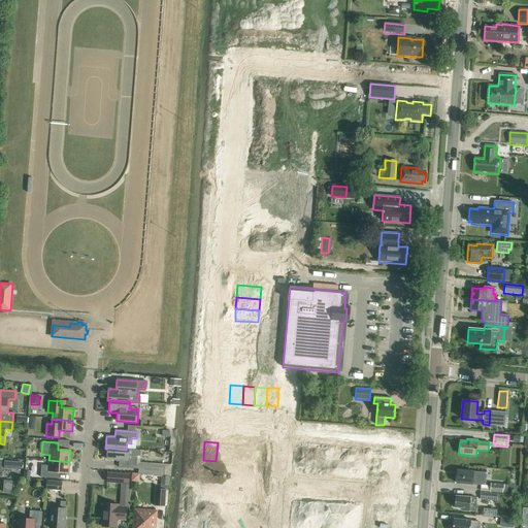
[(228,462),(229,443),(218,442),(216,461),(228,462)]
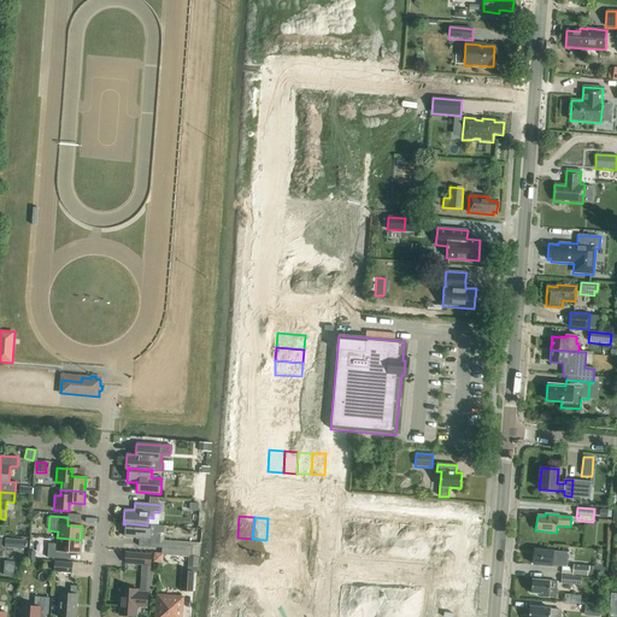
[(280,540),(281,519),(268,518),(266,540),(280,540)]
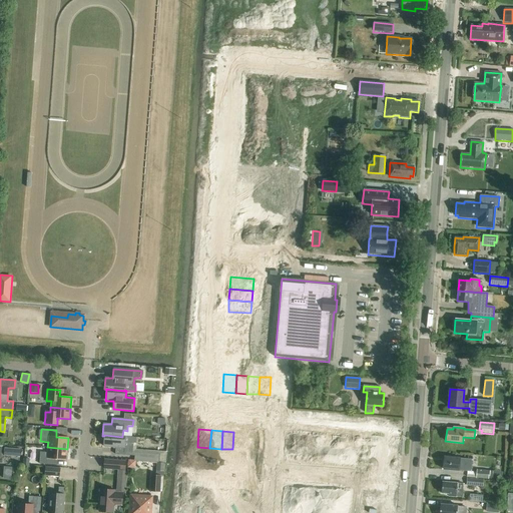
[(244,450),(245,432),(233,432),(232,449),(244,450)]
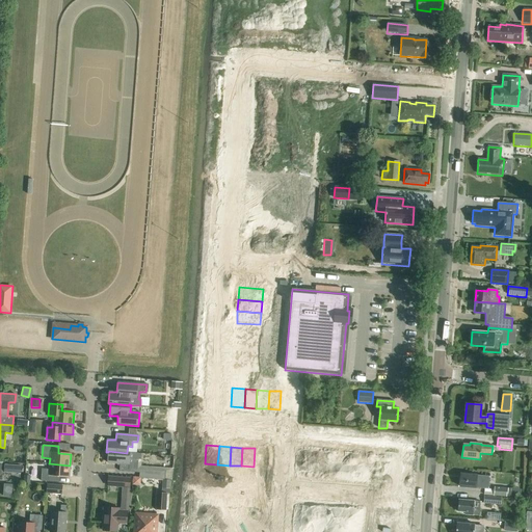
[(266,468),(268,449),(255,448),(254,467),(266,468)]
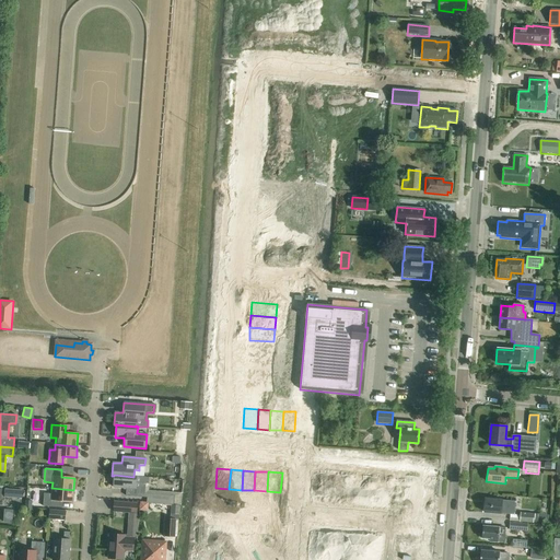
[(114,475),(114,476),(113,488),(120,488),(120,490),(120,493),(123,494),(125,496),(147,498),(147,503),(171,505),(179,505),(182,505),(182,493),(149,491),(149,485),(146,485),(146,483),(148,482),(149,477),(133,476),(133,477),(114,475)]
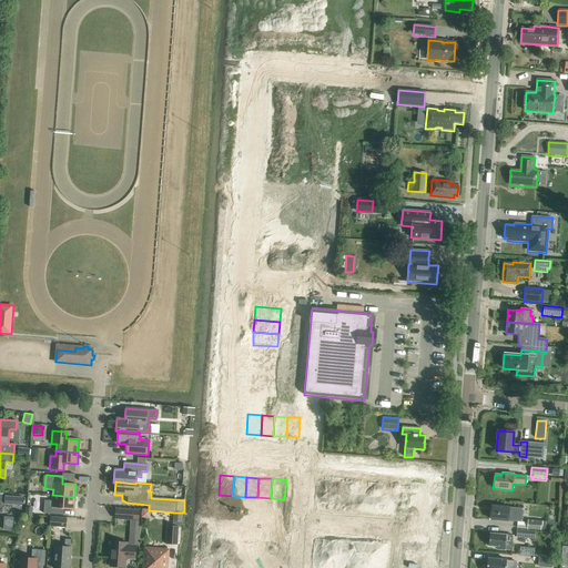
[(74,497),(52,495),(52,501),(44,500),(43,514),(60,515),(60,508),(73,509),(74,497)]
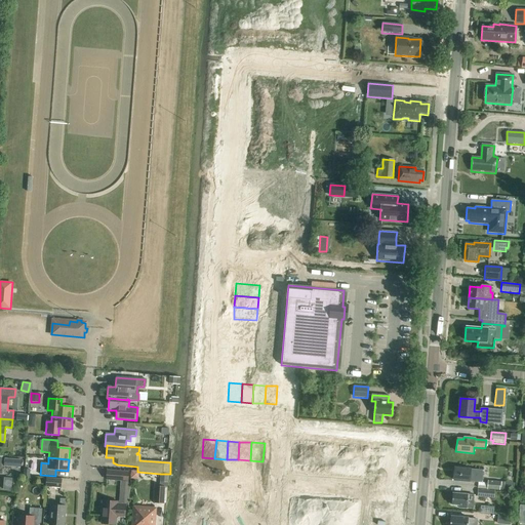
[(4,458),(4,467),(21,469),(22,460),(4,458)]
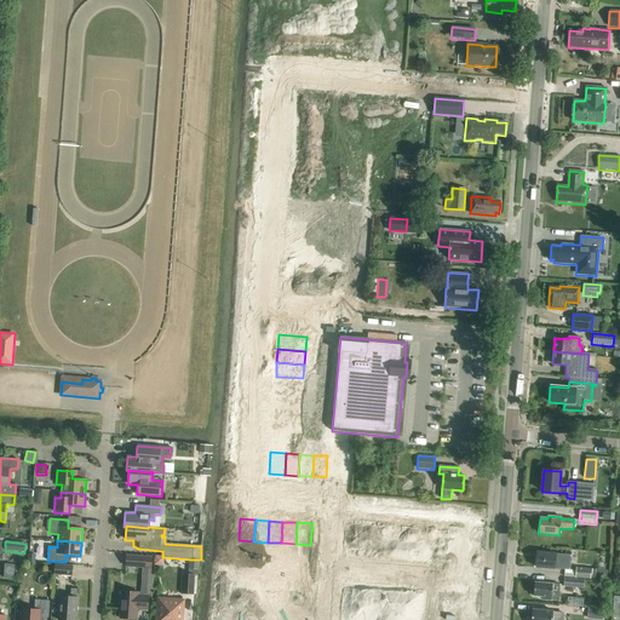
[(570,556),(556,555),(556,554),(537,552),(535,567),(555,569),(564,569),(569,570),(570,556)]
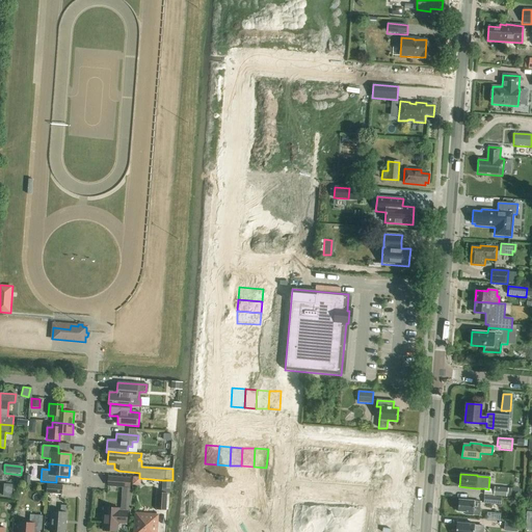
[(108,476),(107,486),(130,488),(130,487),(132,487),(132,479),(131,479),(131,478),(108,476)]
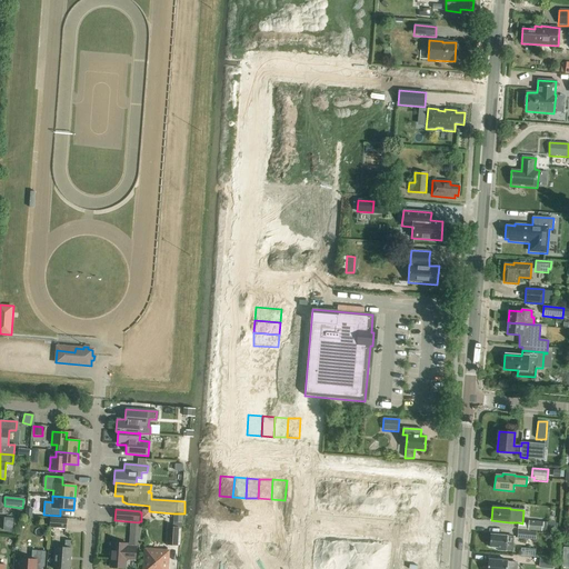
[(182,513),(173,513),(173,522),(173,528),(168,527),(167,546),(178,547),(179,529),(181,529),(182,513)]
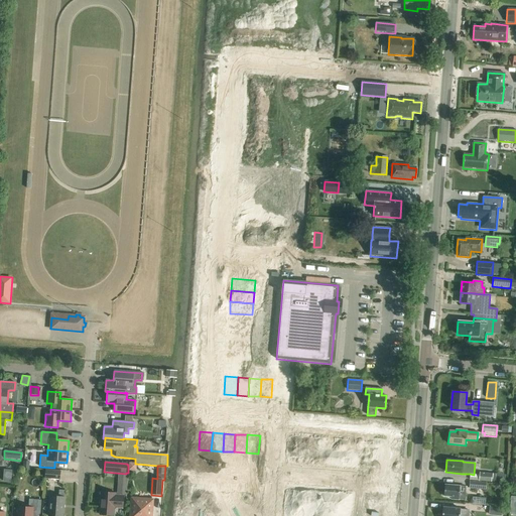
[(45,470),(44,479),(60,480),(60,472),(45,470)]
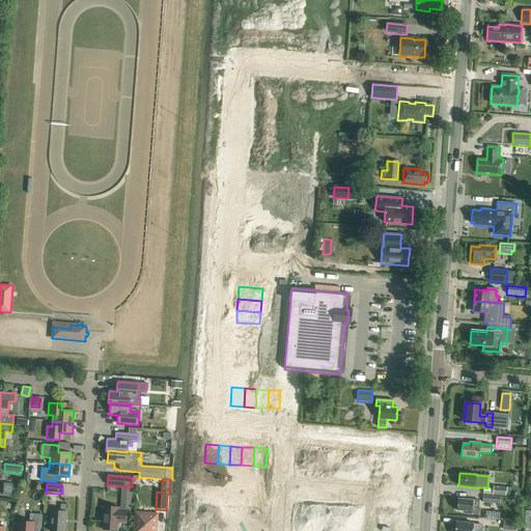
[(487,488),(483,487),(482,495),(512,497),(512,496),(521,496),(522,488),(494,486),(493,488),(487,488)]
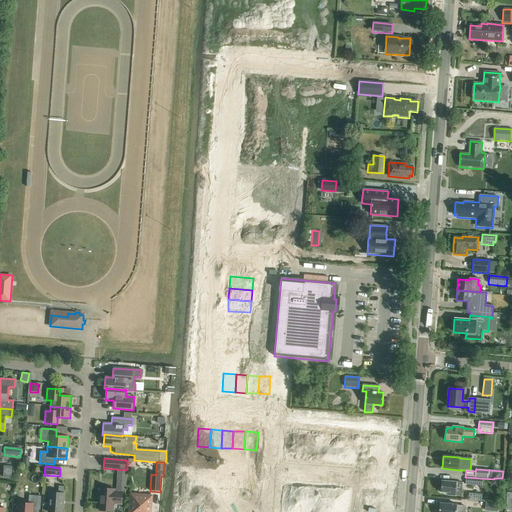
[(466,478),(465,485),(482,486),(482,479),(466,478)]
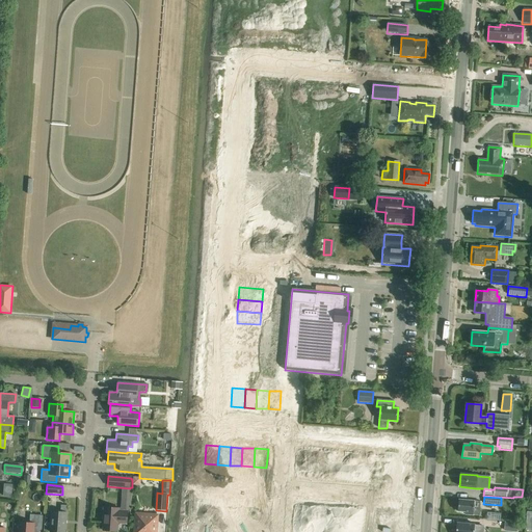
[(479,516),(480,502),(458,500),(457,511),(466,512),(464,514),(479,516)]
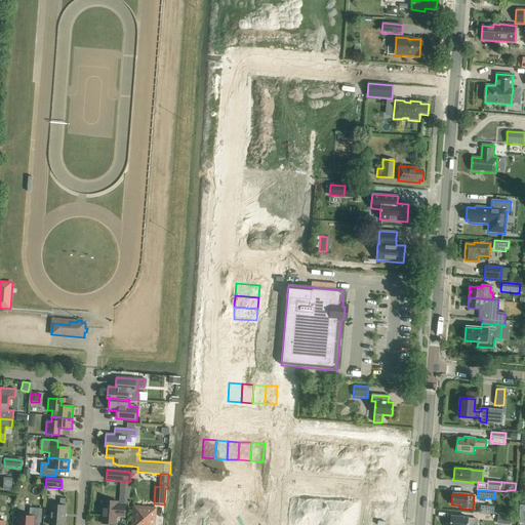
[(64,524),(66,506),(65,506),(65,499),(59,498),(59,506),(50,505),(48,524),(64,524)]
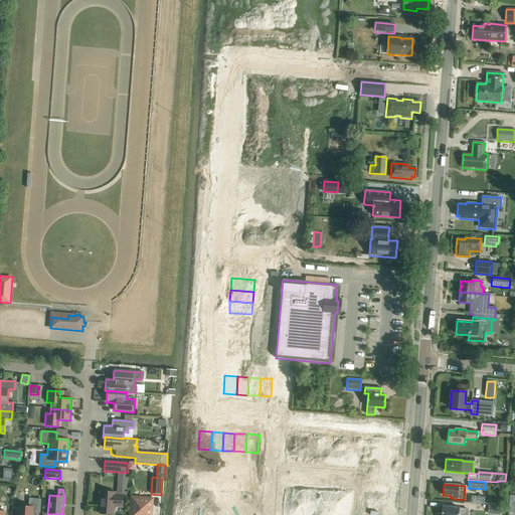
[(115,492),(101,491),(99,514),(114,514),(114,508),(116,507),(122,507),(123,495),(115,494),(115,492)]
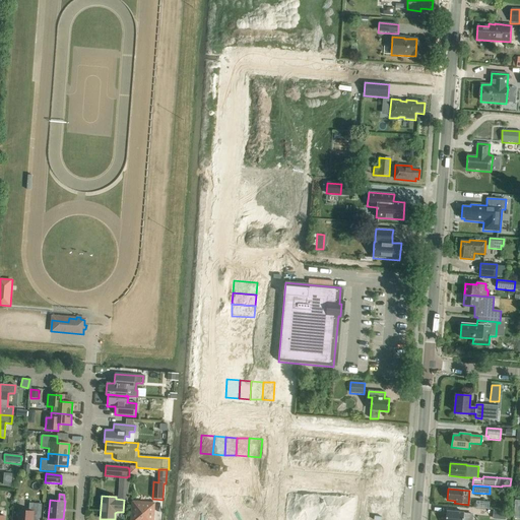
[(489,509),(490,502),(476,501),(475,508),(489,509)]
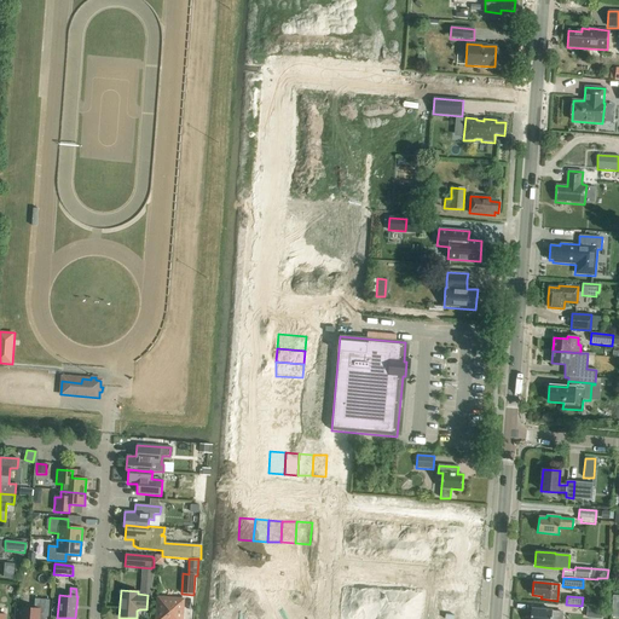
[(21,618),(39,618),(39,617),(47,617),(50,600),(34,599),(34,608),(22,608),(21,618)]
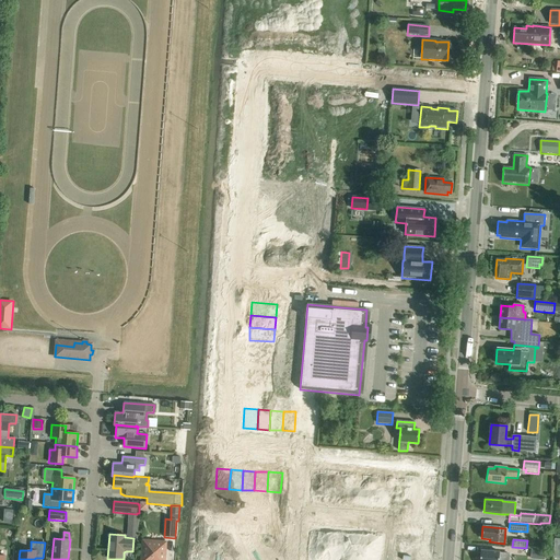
[(163,559),(165,543),(143,541),(141,559),(163,559)]
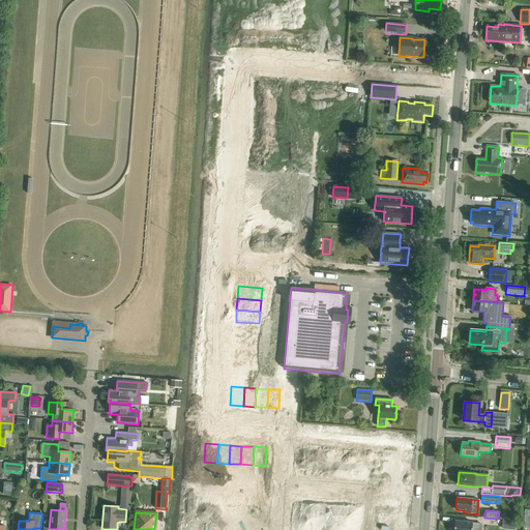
[(198,529),(213,529),(215,518),(200,517),(198,529)]
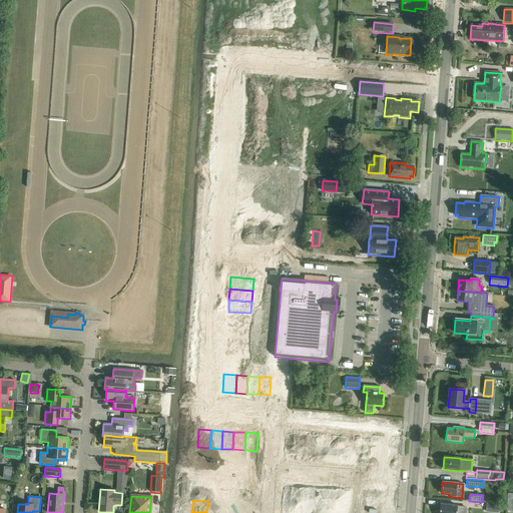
[(221,512),(222,502),(208,501),(206,512),(221,512)]
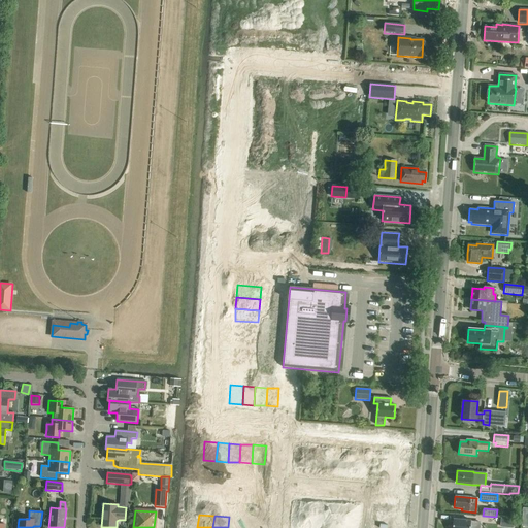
[(228,527),(242,527),(243,518),(229,517),(228,527)]
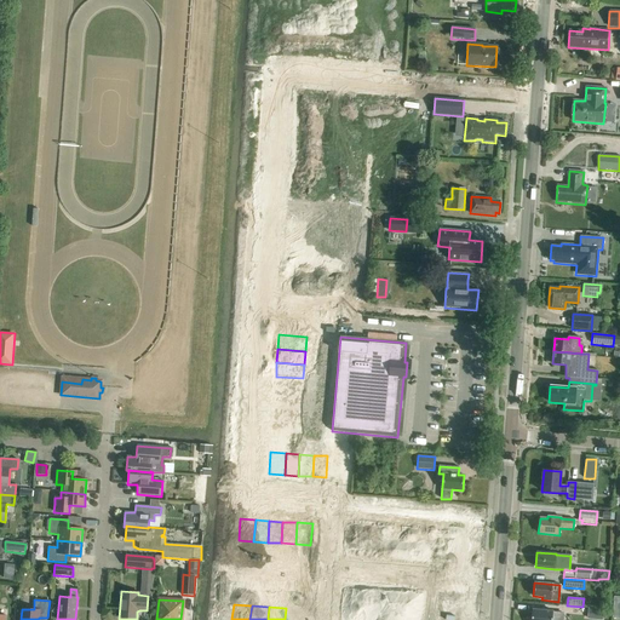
[(303,619),(304,609),(286,608),(285,619),(303,619)]
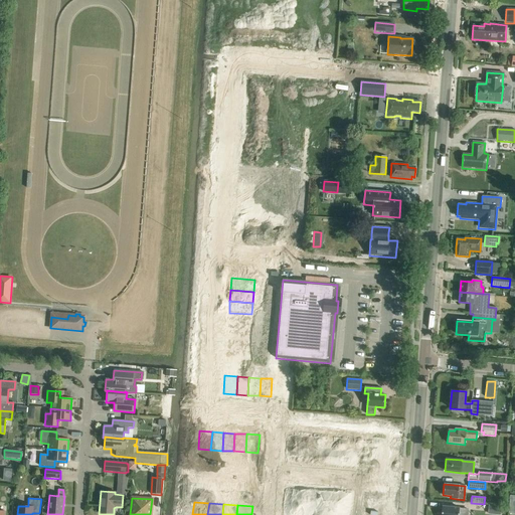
[(487,514),(491,514),(499,514),(500,506),(488,505),(487,514)]
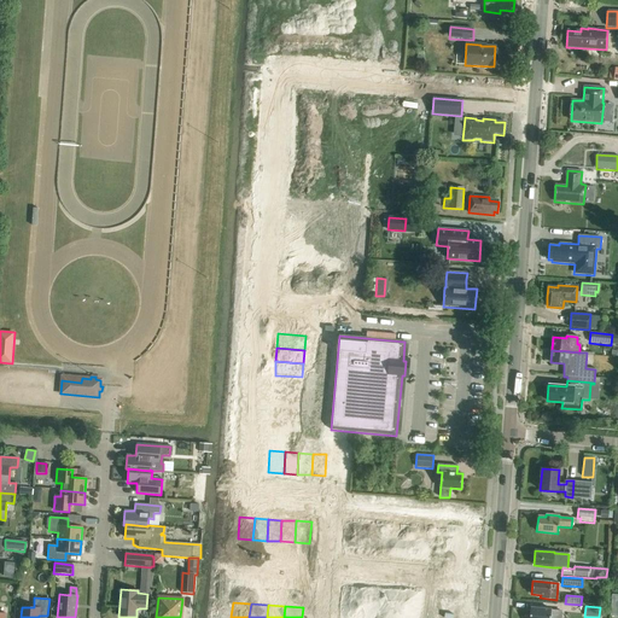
[(561,617),(563,611),(560,611),(551,610),(530,607),(529,617),(561,617)]
